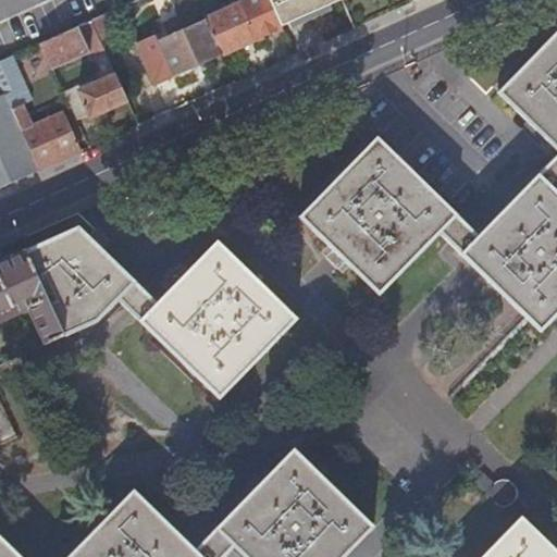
[(198,1),(198,0),(182,0),(186,10),(192,8),(198,23),(185,28),(183,24),(174,27),(176,33),(160,40),(158,35),(138,44),(156,83),(222,53),(207,19),(198,1)]
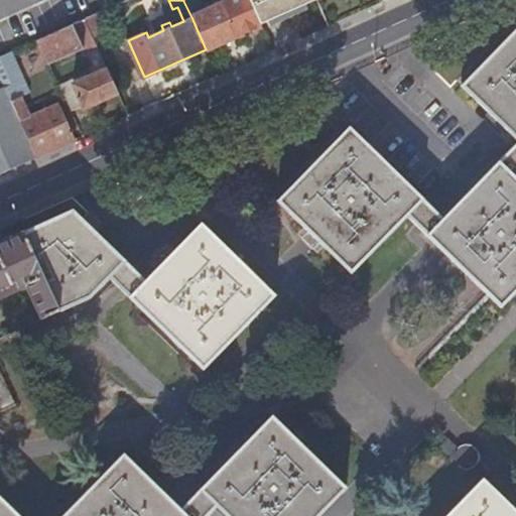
[(250,0),(230,0),(191,17),(206,49),(237,35),(238,36),(261,25),(250,0)]
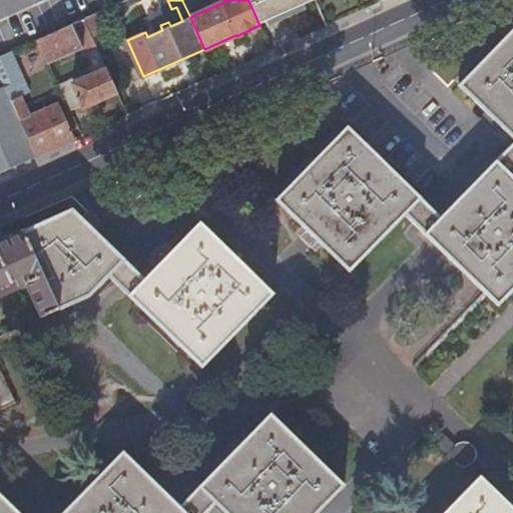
[(316,0),(248,0),(260,25),(265,23),(282,16),(316,0)]
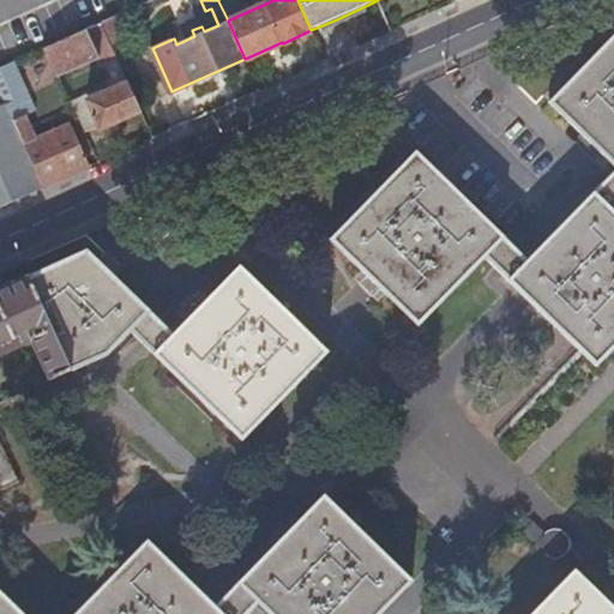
[(127,40),(116,16),(103,22),(114,46),(127,40)]
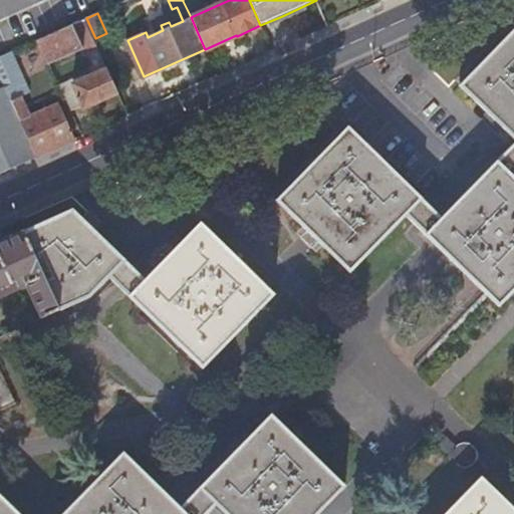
[(86,52),(99,47),(95,38),(86,18),(74,24),(84,48),(86,52)]
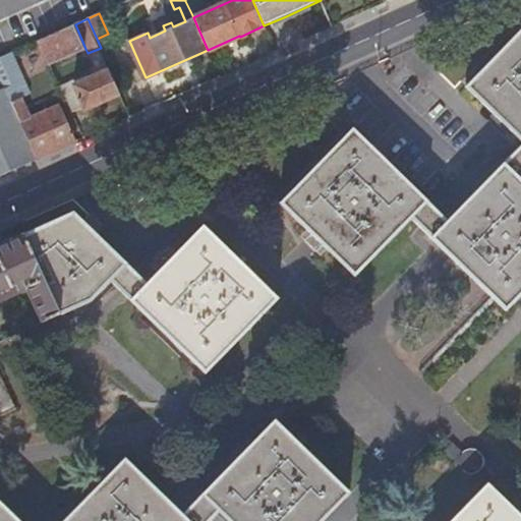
[(75,24),(39,40),(50,65),(85,49),(75,24)]
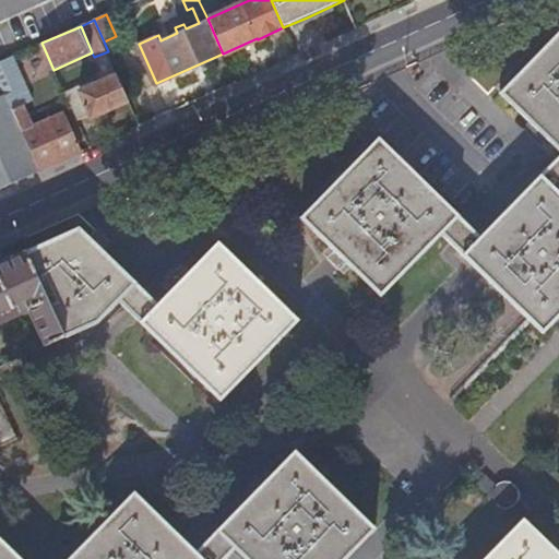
[(558,28),(500,91),(545,135),(558,149),(558,28)]
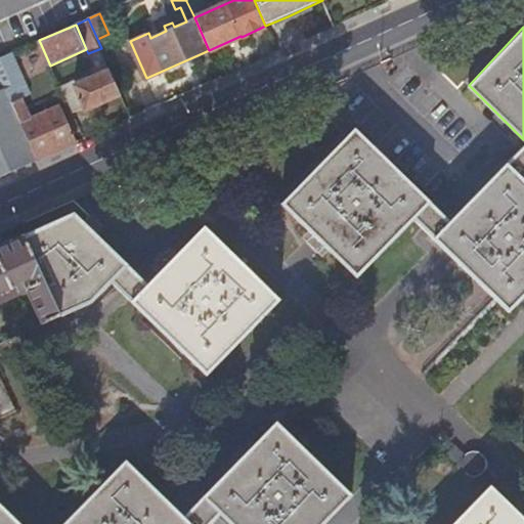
[(0,77),(37,160),(76,142),(59,105),(30,118),(22,98),(27,96),(8,54),(0,57),(0,77)]
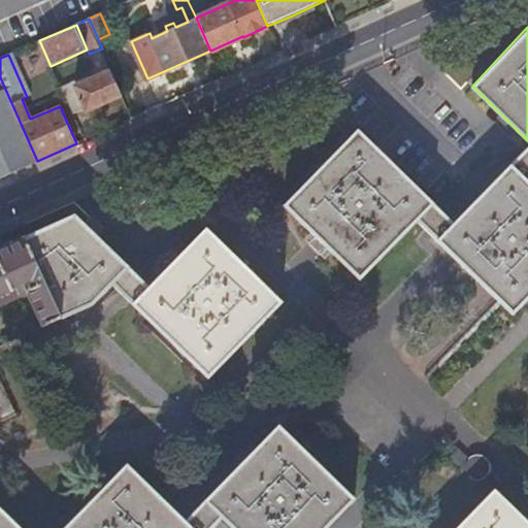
[(86,110),(122,94),(110,68),(94,75),(92,71),(60,86),(73,114),(85,109),(86,110)]
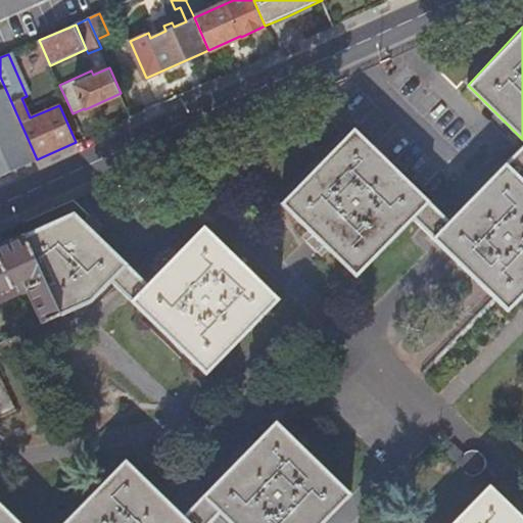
[(0,175),(37,159),(0,77),(0,175)]
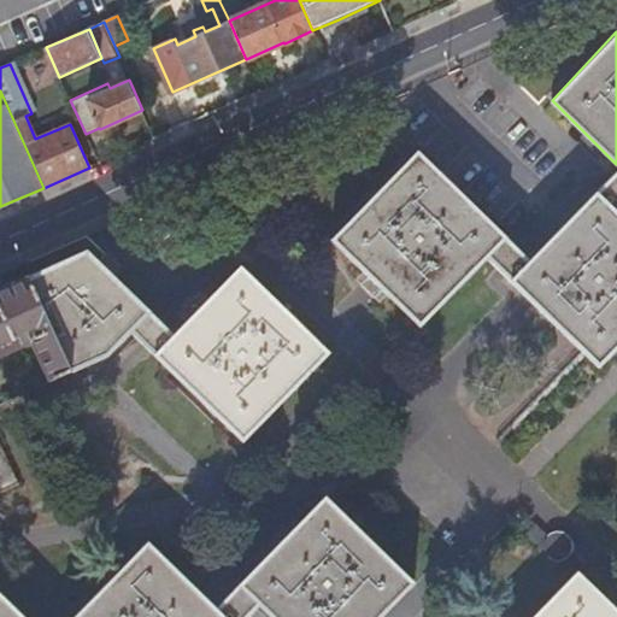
[(486,256),(504,235),(416,151),(331,240),(386,292),(419,324),(486,256)]
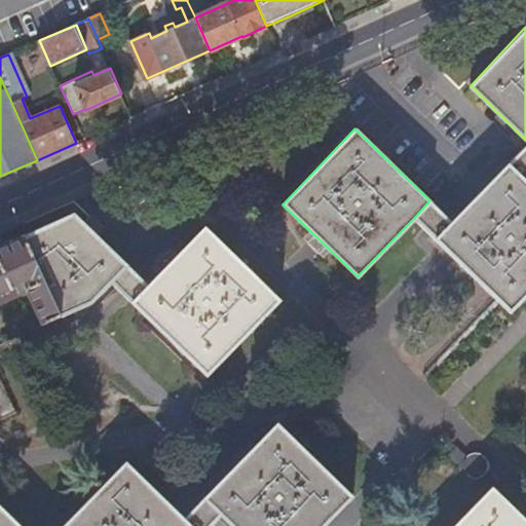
[(525,146),(519,153),(509,163),(525,180),(525,146)]
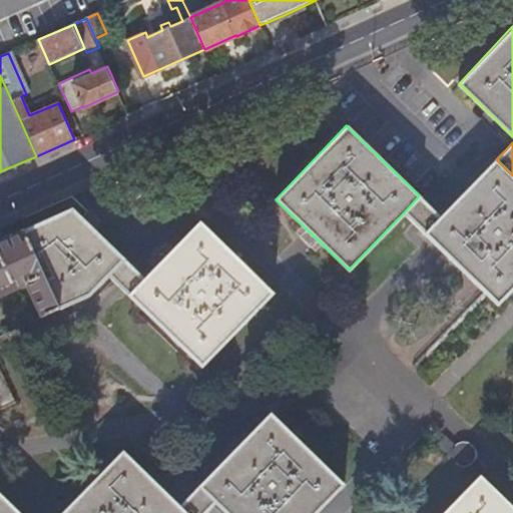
[(440,215),(424,232),(499,304),(512,289),(512,175),(496,159),(440,215)]
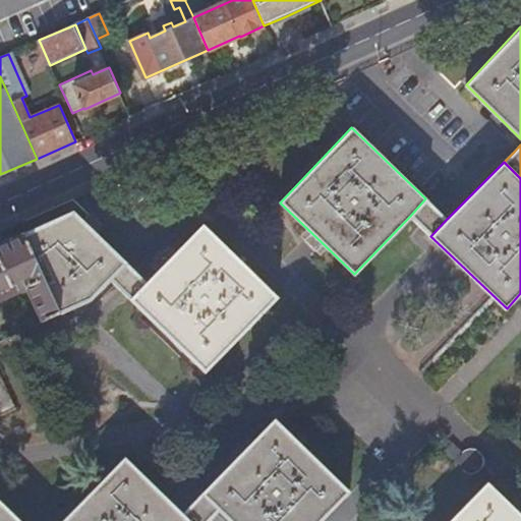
[(440,212),(425,198),(410,216),(423,229),(430,236),(447,219),(440,212)]
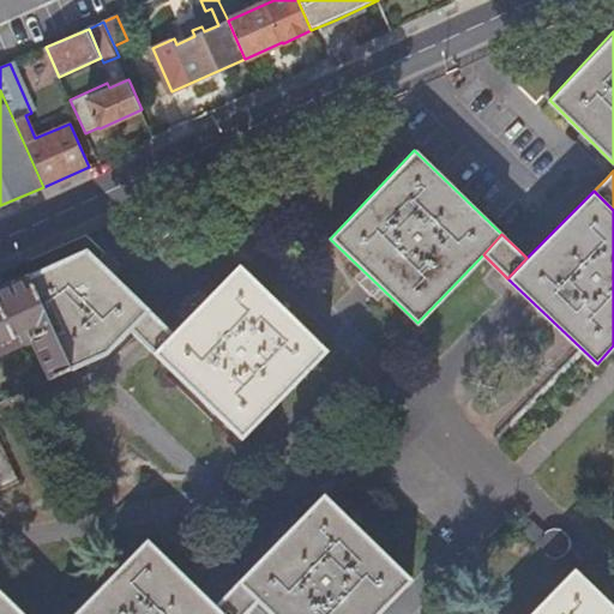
[(104,355),(131,329),(146,306),(109,270),(89,250),(28,277),(71,371),(104,355)]
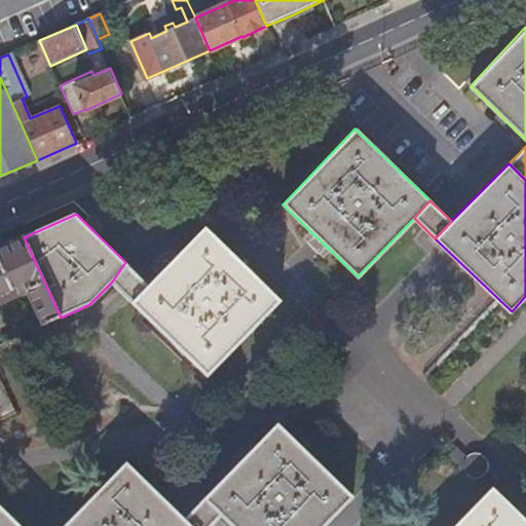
[(150,287),(135,303),(209,375),(280,301),(207,228),(179,257),(150,287)]
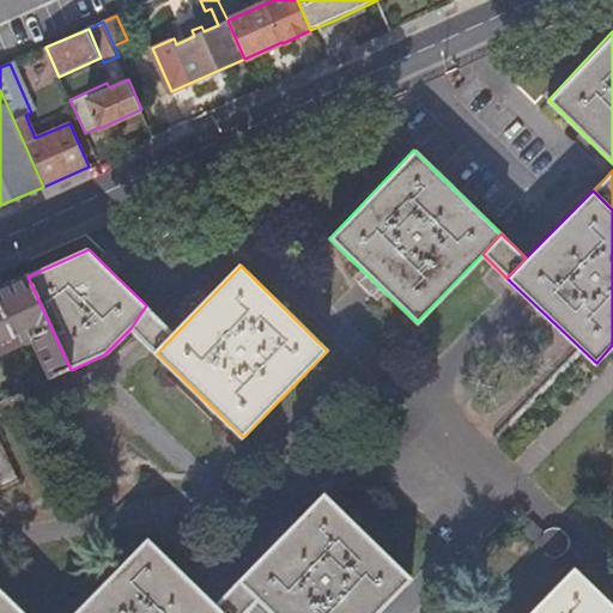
[(28,277),(0,289),(0,352),(34,337),(53,378),(71,370),(28,277)]
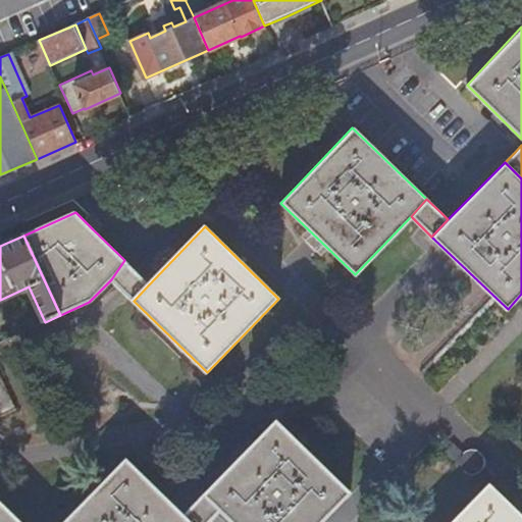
[(120,289),(134,301),(149,284),(137,272),(124,260),(111,279),(120,289)]
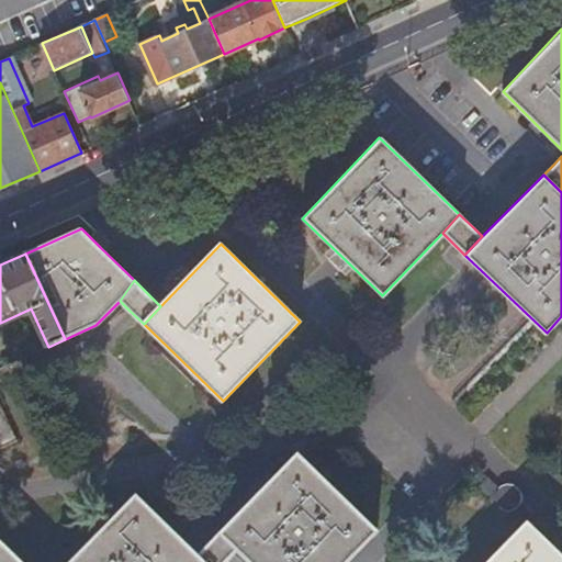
[(0,447),(18,439),(0,398),(0,447)]
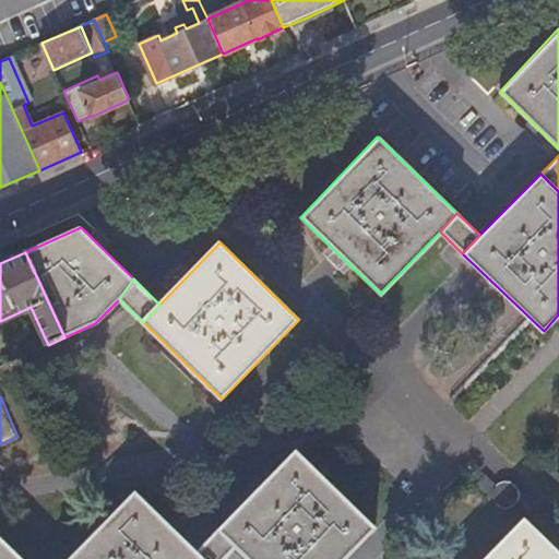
[(294,451),(216,530),(234,547),(246,558),(343,558),(373,528),(294,451)]
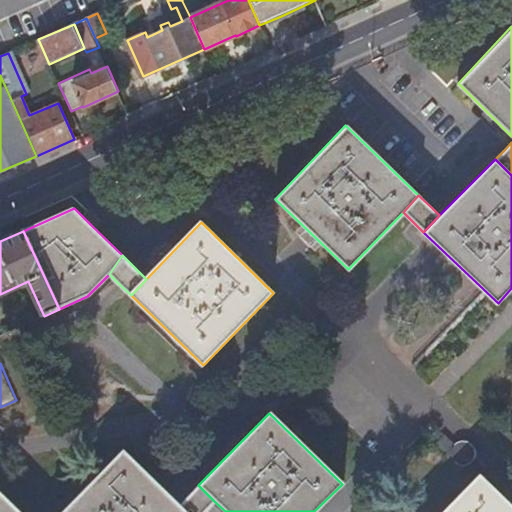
[(434,446),(436,447),(452,463),(454,461),(460,464),(466,464),(470,461),(474,456),(474,450),(471,445),(465,441),(458,442),(454,445),(445,437),(444,435),(434,446)]
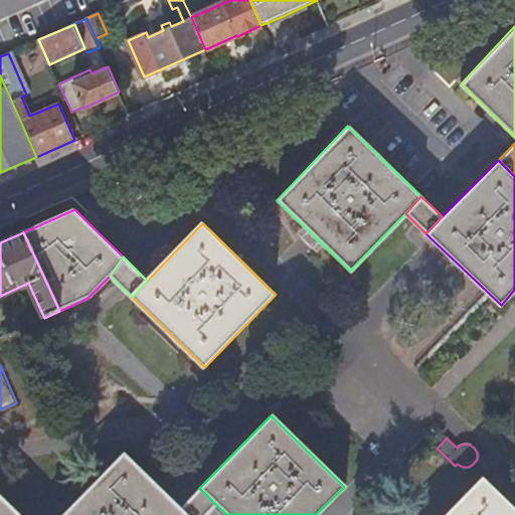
[(184,514),(178,509),(122,454),(60,514),(184,514)]
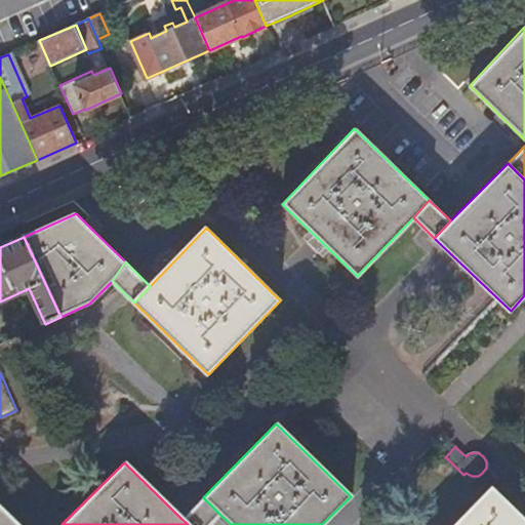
[(524,524),(524,519),(491,487),(453,524),(524,524)]
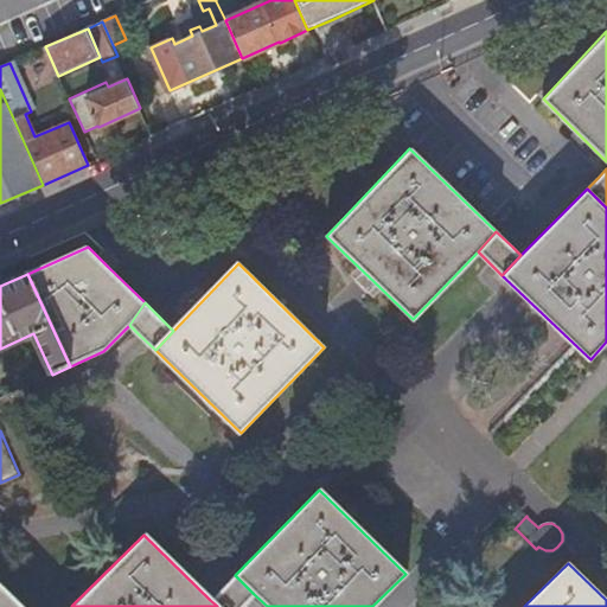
[(227,583),(210,600),(217,606),(241,606),(254,594),(235,575),(227,583)]
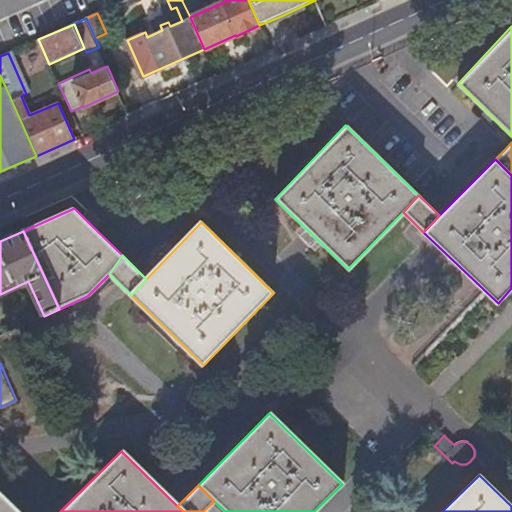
[(20,511),(0,492),(0,511),(20,511)]
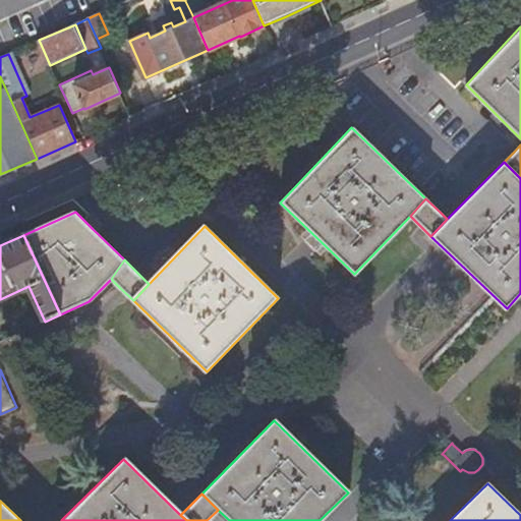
All buildings are outlined.
